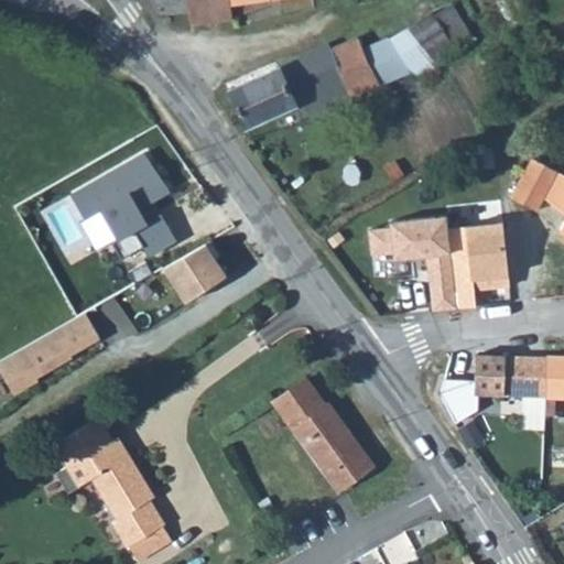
[(151,0),(155,10),(186,9),(191,22),(188,0),(151,0)]
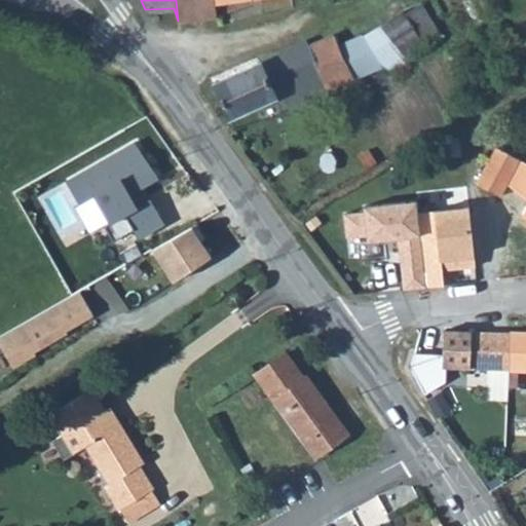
[(176,0),(178,21),(216,16),(214,3),(213,0),(176,0)]
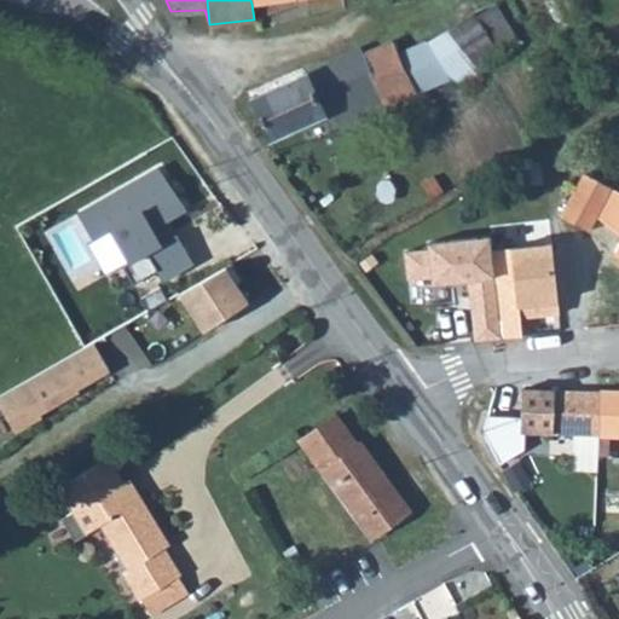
[(476,15),(497,47),(514,36),(493,4),(476,15)]
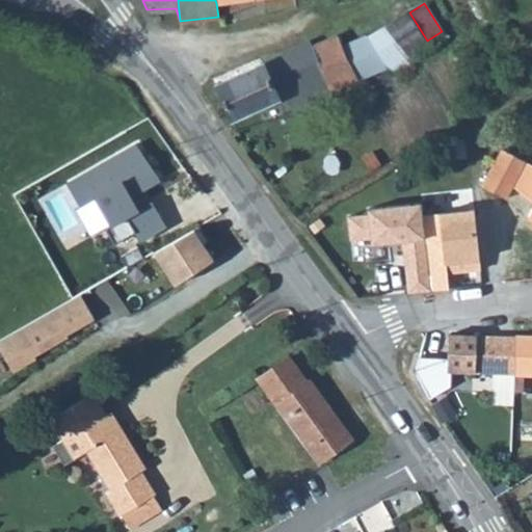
[(384,24),(407,53),(427,41),(409,12),(407,10),(384,24)]
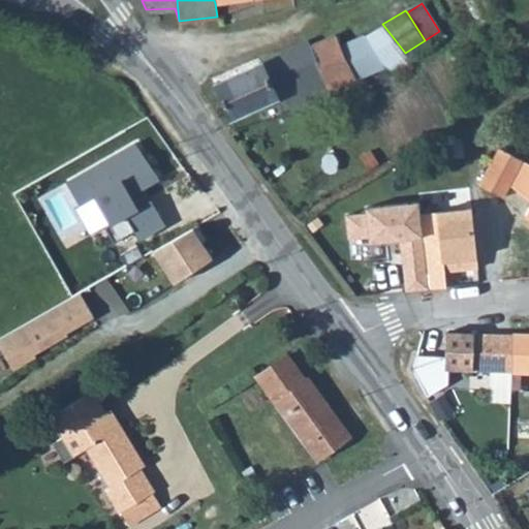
[(365,34),(383,65),(389,72),(410,60),(405,53),(382,24),(365,34)]
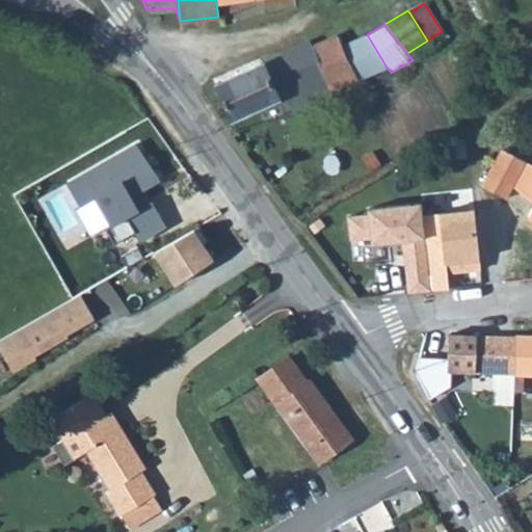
[(313,46),(325,75),(331,87),(357,76),(386,65),(367,34),(343,45),(337,34),(313,46)]
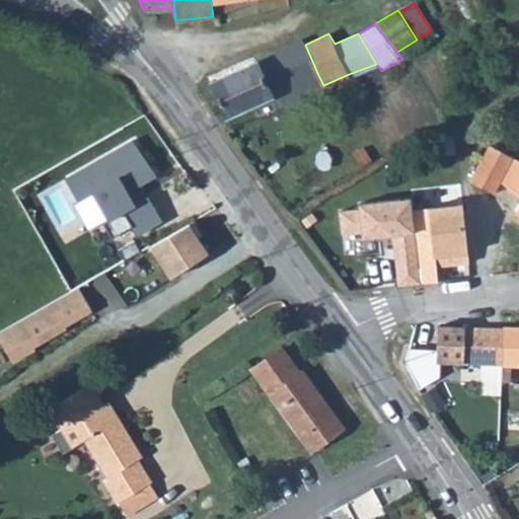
[(276,52),(291,84),(317,73),(305,45),(302,40),(276,52)]
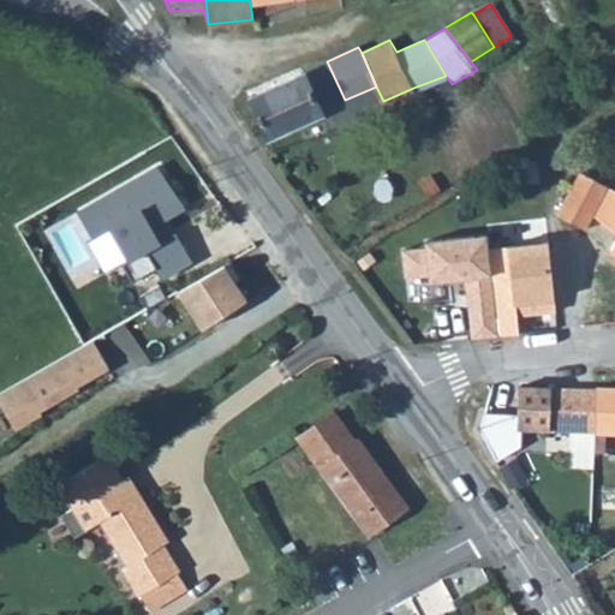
[(297,75),(315,117),(324,112),(328,120),(334,117),(339,126),(382,107),(380,102),(383,101),(376,87),(345,100),(327,61),(297,75)]
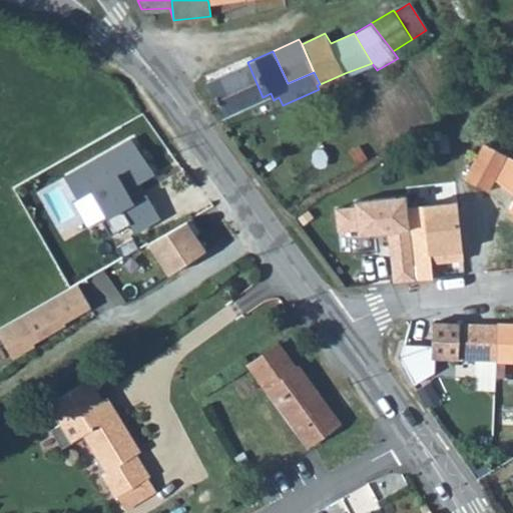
[(247,62),(207,80),(223,115),(263,97),(247,62)]
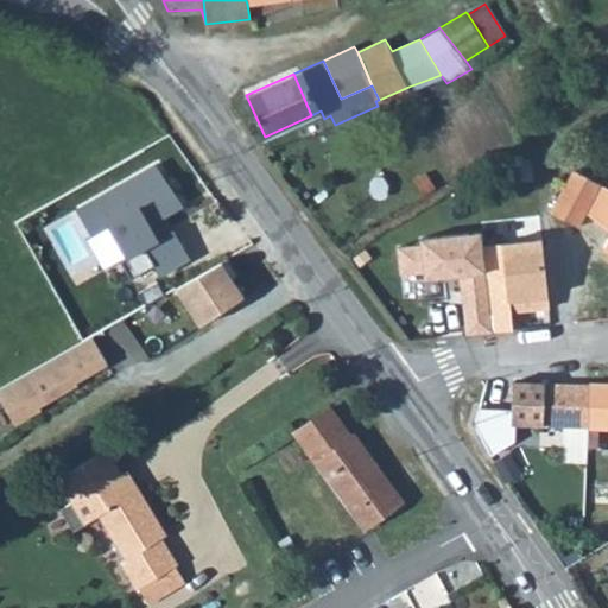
[(420,119),(410,102),(400,108),(412,125),(420,119)]
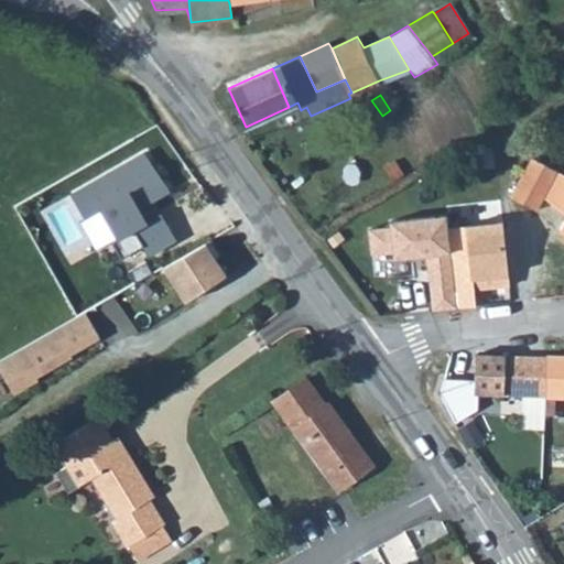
[(143,153),(72,194),(85,218),(100,209),(118,238),(111,241),(125,263),(149,247),(138,231),(158,219),(148,205),(170,191),(143,153)]
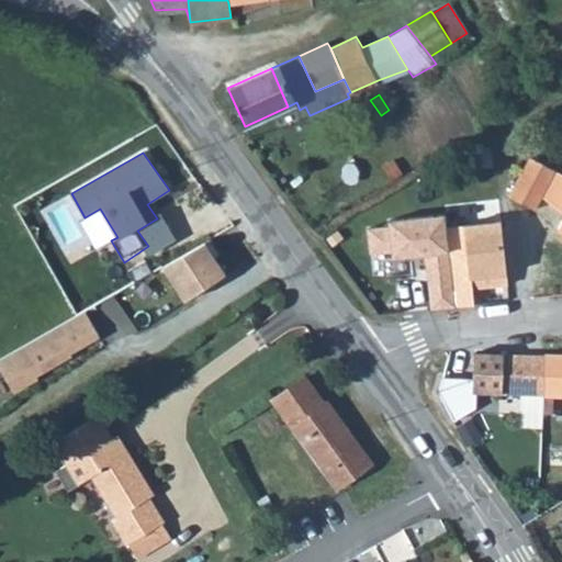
[(561,172),(530,156),(509,195),(532,209),(541,194),(561,210),(561,218),(558,227),(561,229),(561,172)]
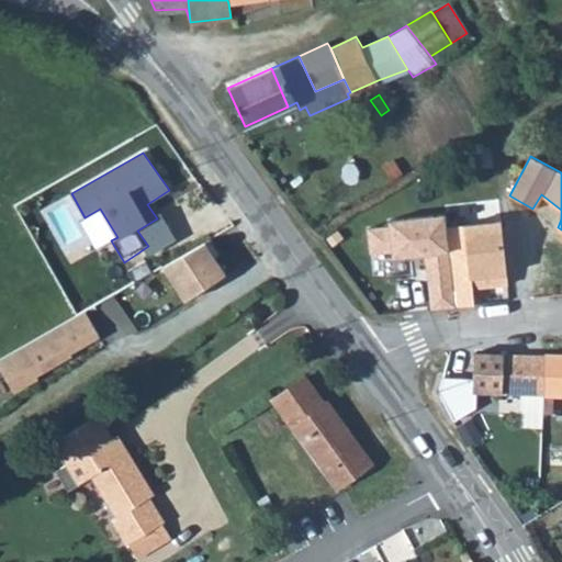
[(390,228),(368,232),(370,257),(392,256),(391,262),(427,260),(430,313),(474,308),(473,292),(507,289),(501,223),(447,227),(447,217),(389,224),(390,228)]
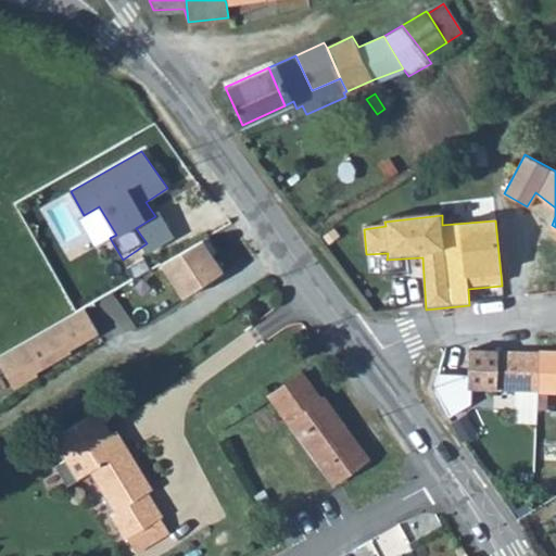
[(211,239),(172,264),(191,295),(230,270),(211,239)]
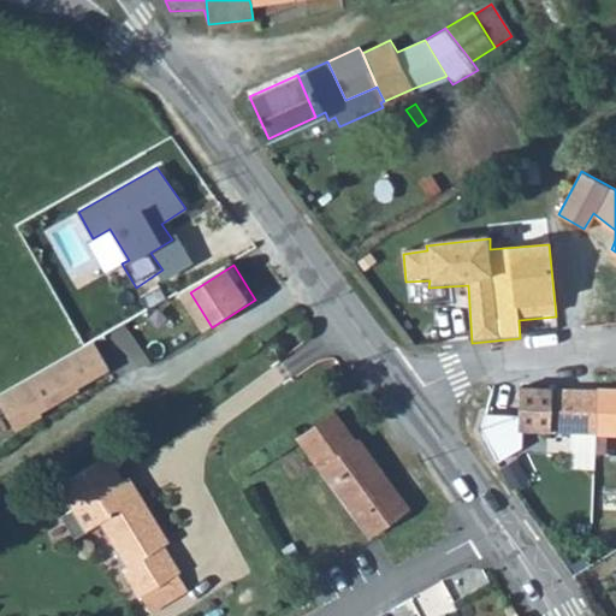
[(100,341),(0,396),(0,397),(23,434),(47,421),(46,413),(84,391),(120,371),(100,341)]
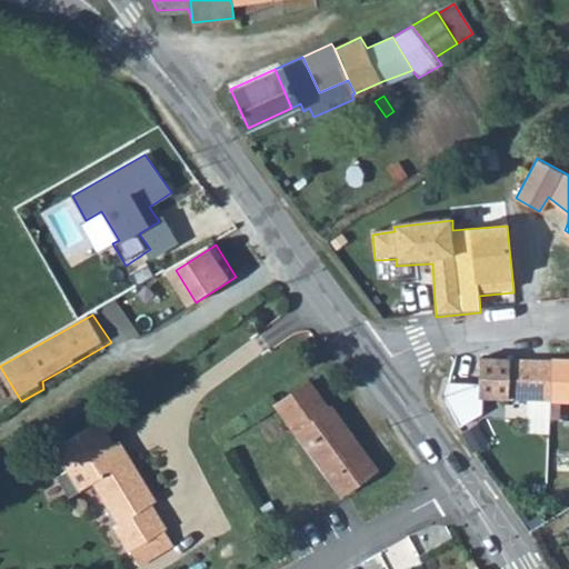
[(568,358),(479,356),(478,395),(568,397),(568,358)]
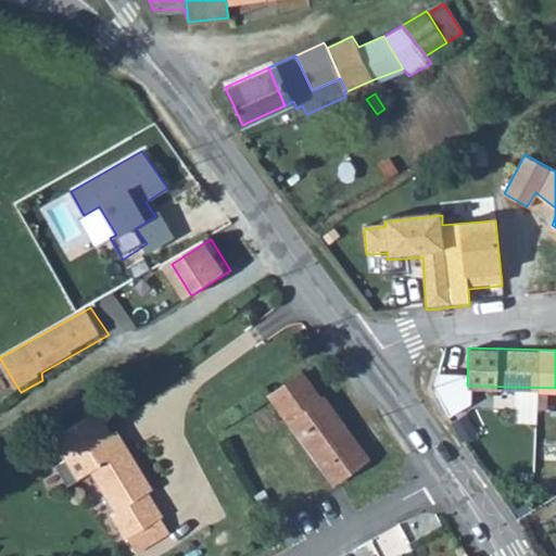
[(268,396),(333,487),(368,460),(325,401),(320,403),(300,376),(268,396)]
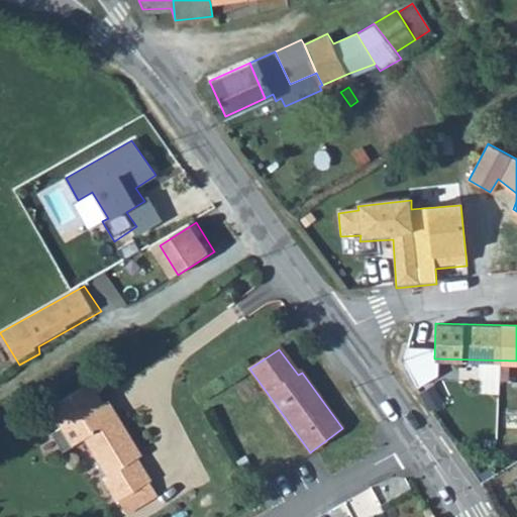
[(47,414),(62,435),(73,428),(83,443),(107,479),(103,483),(118,505),(121,503),(148,485),(151,483),(137,460),(141,456),(116,420),(111,423),(100,407),(88,388),(47,414)]
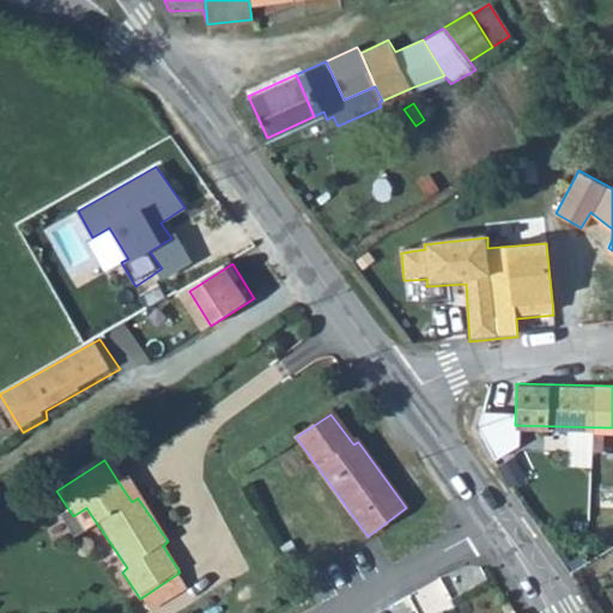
[(119,483),(132,502),(138,498),(126,478),(119,483)]
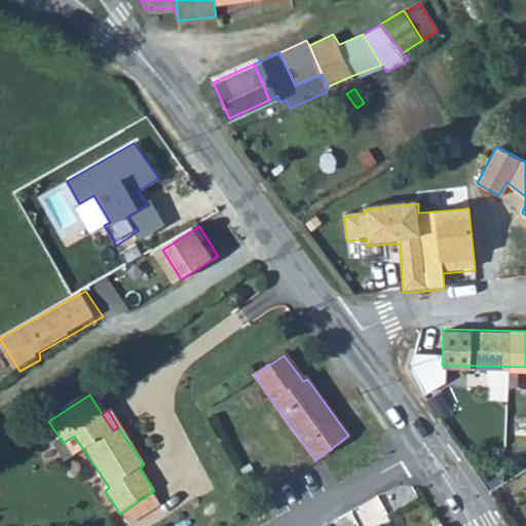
[(63,443),(73,458),(84,451),(74,436),(63,443)]
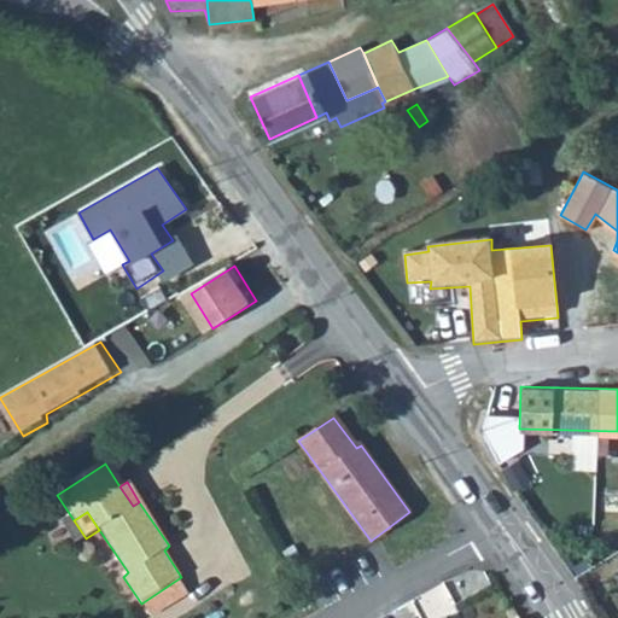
[(178,579),(145,601),(155,616),(187,594),(178,579)]
